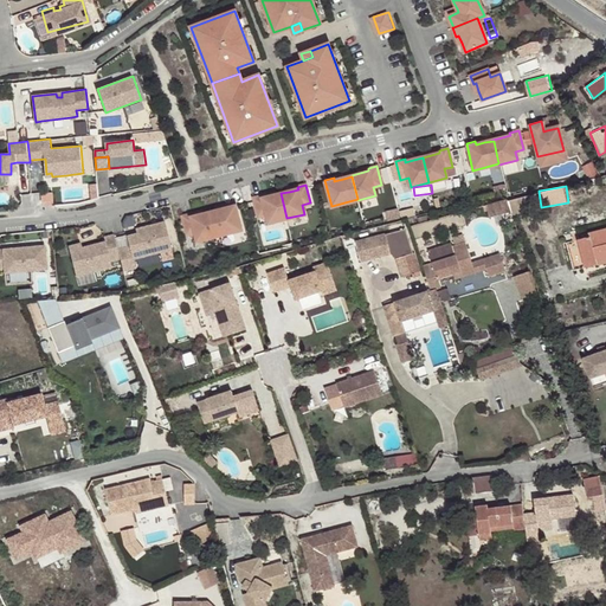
[(287,218),(281,193),(272,195),(263,198),(263,195),(255,198),(259,216),(266,214),(269,223),(287,218)]
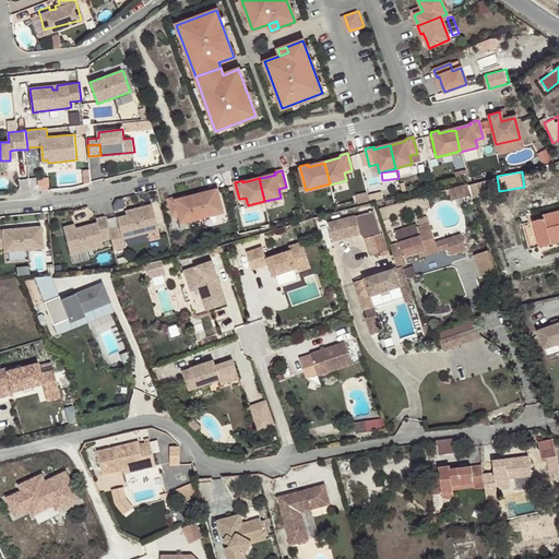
[(453,200),(472,193),(467,182),(449,189),(453,200)]
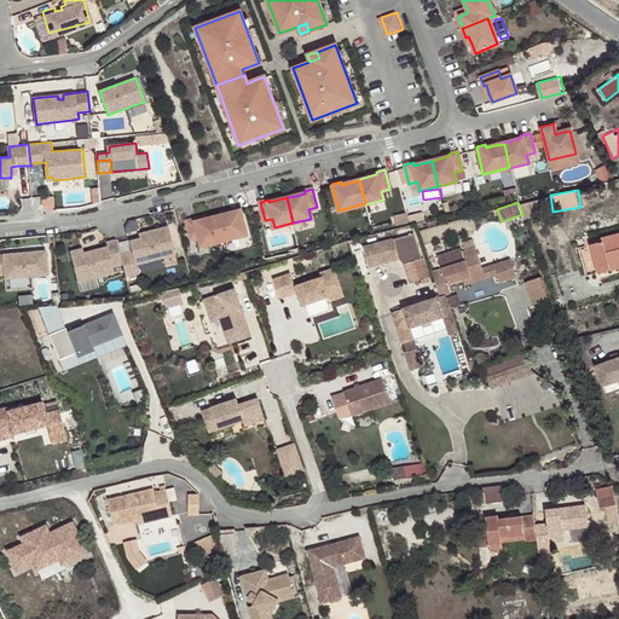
[(532,202),(521,203),(522,217),(533,215),(532,202)]
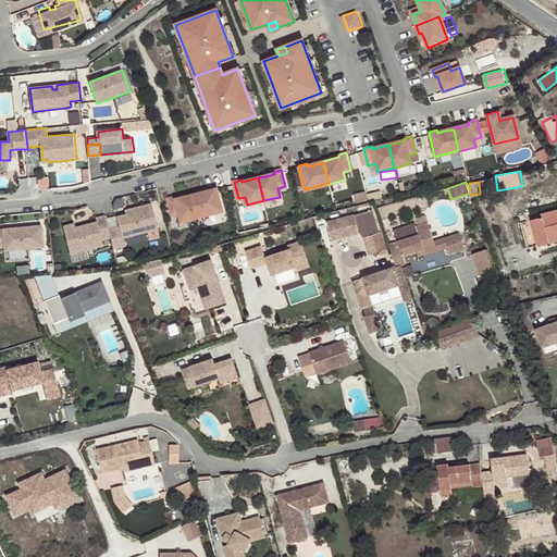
[(193,196),(198,217),(222,211),(215,186),(208,188),(209,192),(201,194),(193,196)]
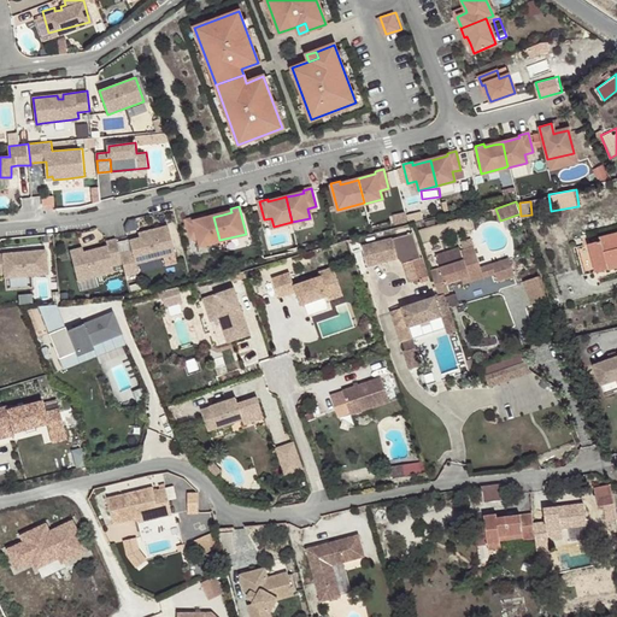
[(203,246),(221,241),(219,240),(213,217),(213,216),(205,218),(197,221),(195,218),(187,219),(192,239),(200,236),(203,246)]
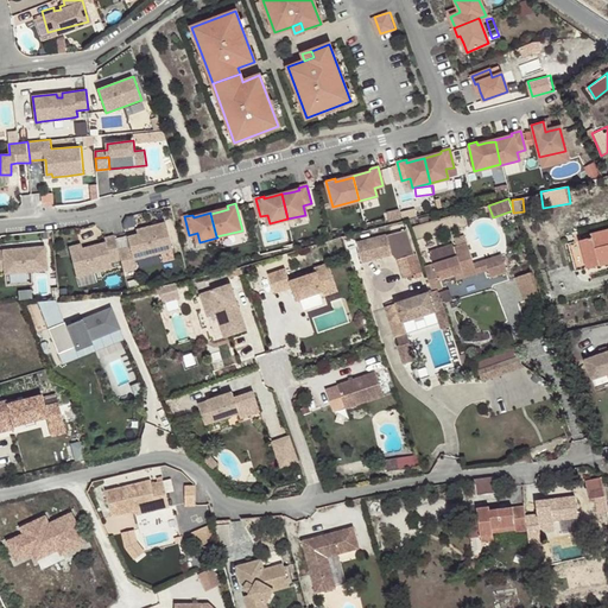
[(131,246),(119,249),(121,259),(125,271),(135,267),(133,259),(162,252),(173,248),(166,221),(144,227),(144,232),(138,233),(128,235),(131,246)]
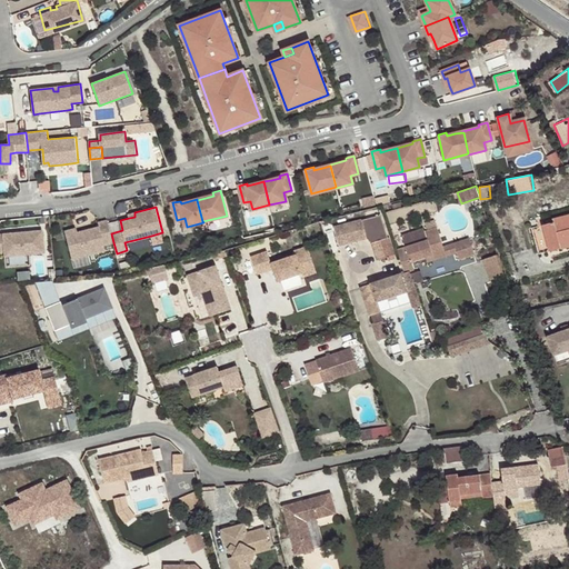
[(550,251),(561,249),(560,245),(568,242),(568,215),(552,220),(552,222),(542,225),(550,251)]
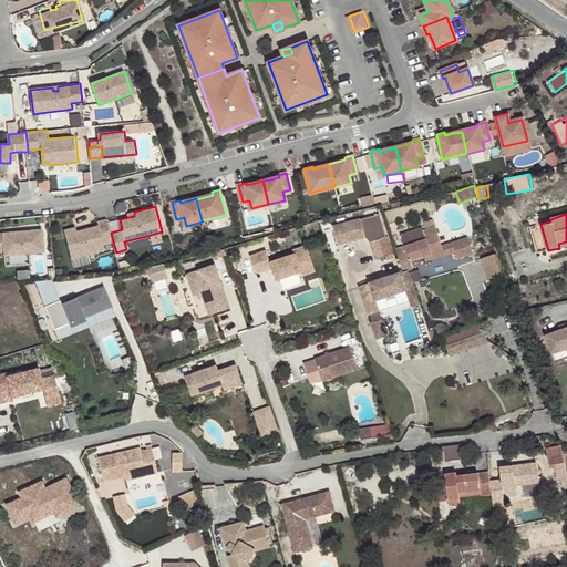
[(379,216),(332,232),(338,249),(366,240),(370,244),(387,238),(379,216)]
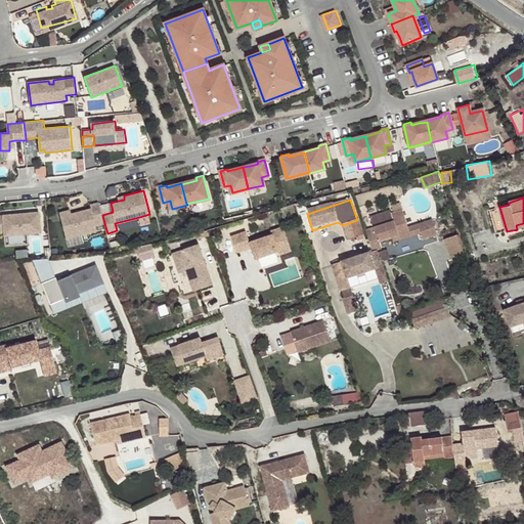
[(96,225),(104,223),(102,215),(99,202),(91,205),(91,208),(72,213),(60,216),(67,237),(82,233),(97,230),(96,225)]
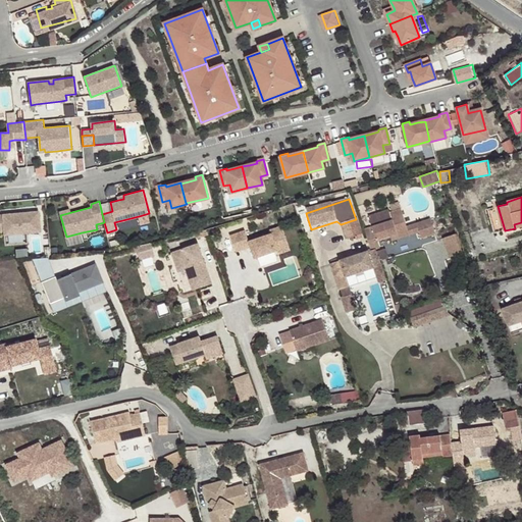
[(392,220),(371,227),(374,236),(376,241),(378,241),(390,237),(399,233),(397,230),(407,227),(407,225),(401,209),(389,212),(392,220)]
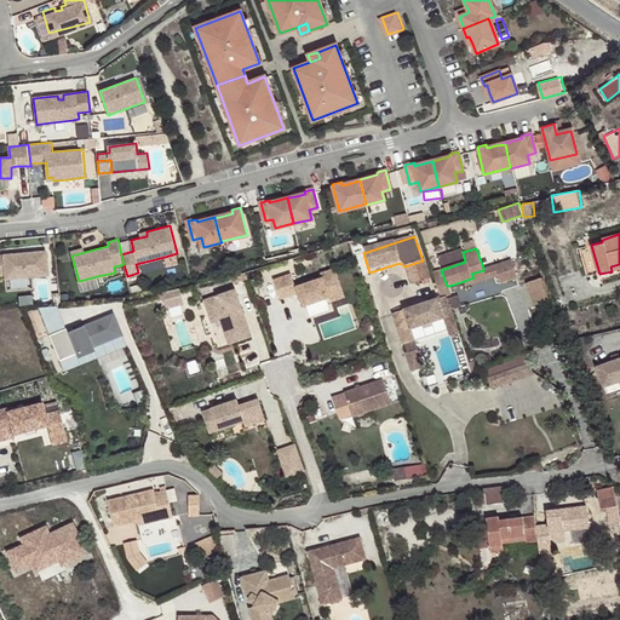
[(16,254),(0,256),(0,276),(5,276),(6,280),(33,277),(49,276),(46,252),(22,254),(23,258),(17,259),(16,254)]
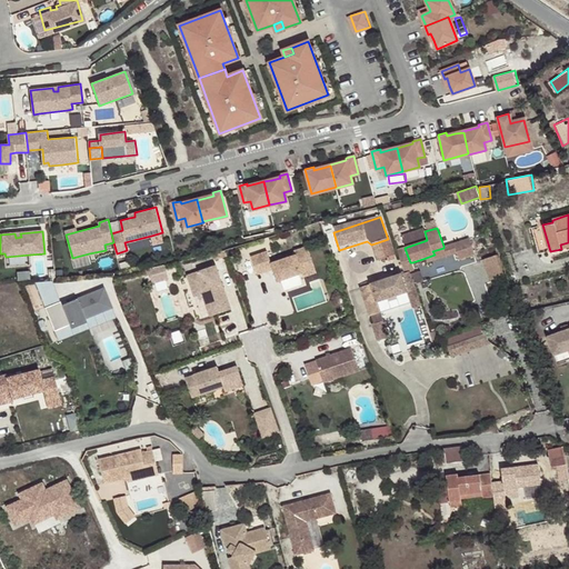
[(469,236),(453,241),(457,251),(459,258),(475,252),(469,236)]
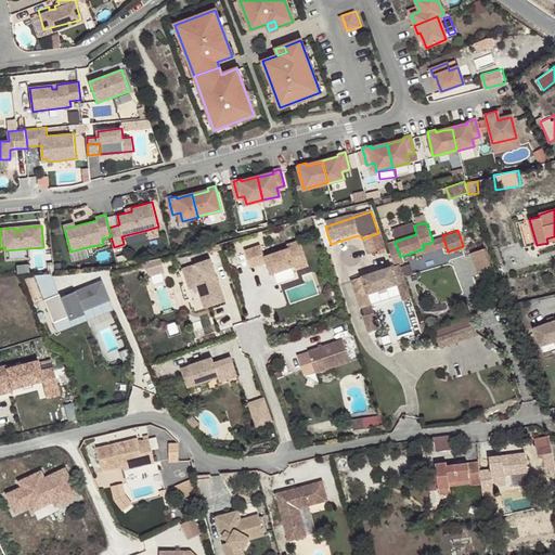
[(362,239),(368,255),(377,252),(384,249),(378,233),(362,239)]
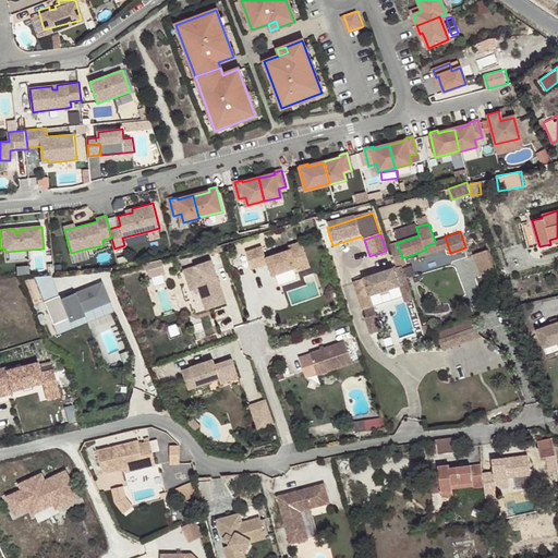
[(445,237),(435,241),(435,243),(424,246),(426,250),(417,253),(419,256),(448,246),(445,237)]
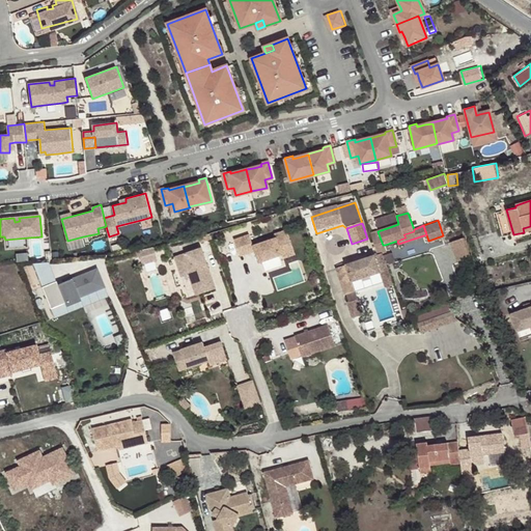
[(292,247),(286,230),(274,234),(276,239),(253,246),(249,235),(233,241),(240,256),(254,251),(255,252),(257,251),(258,254),(256,255),(259,263),(281,255),(282,255),(280,251),(292,247)]
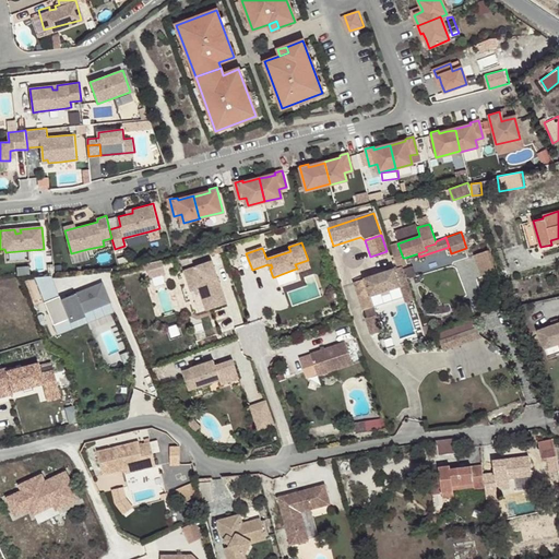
[(482,274),(497,270),(490,249),(475,253),(482,274)]
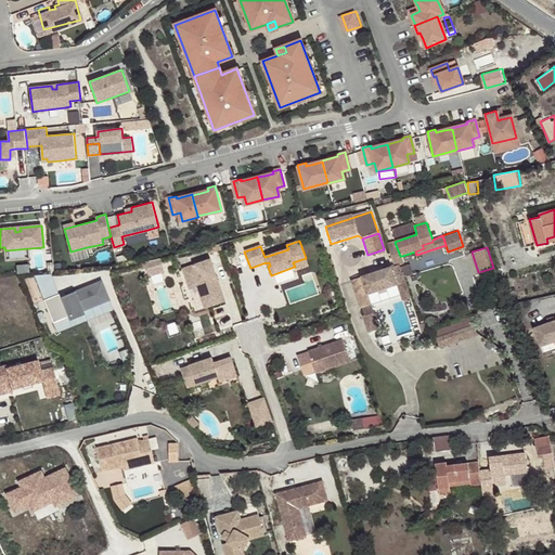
[(400,265),(405,263),(402,256),(400,256),(398,250),(390,254),(395,267),(400,265)]
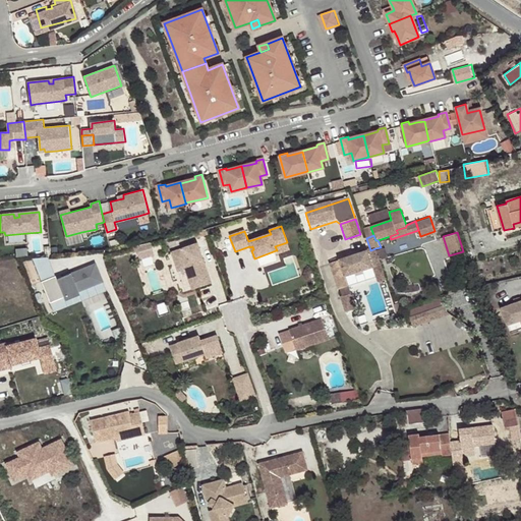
[(139,258),(155,256),(153,242),(137,244),(139,258)]
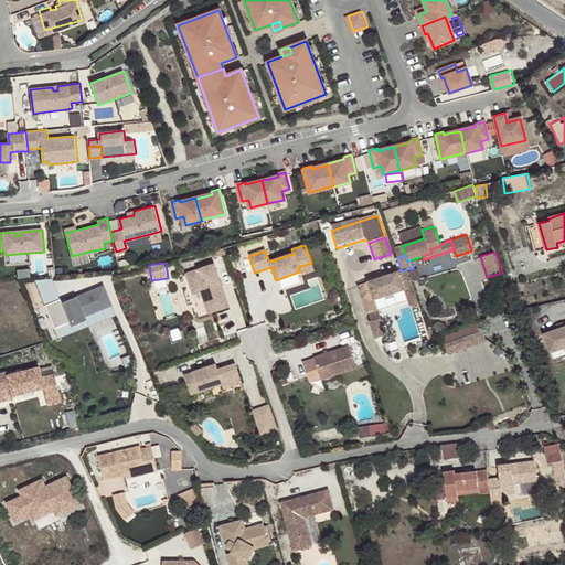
[(313,270),(311,263),(298,267),(300,272),(299,272),(300,276),(313,270)]
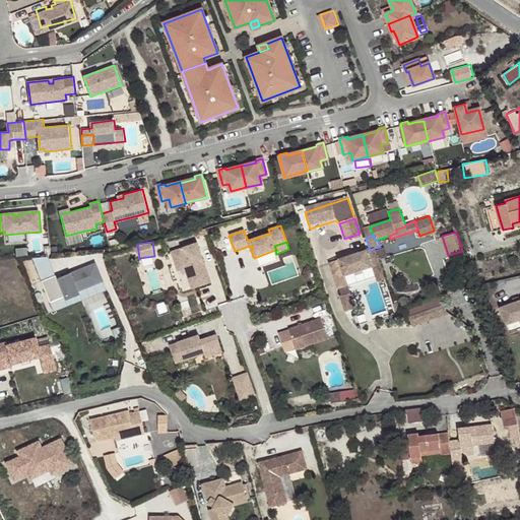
[(196,287),(210,282),(204,263),(202,264),(200,259),(203,258),(197,243),(172,252),(177,267),(188,263),(194,280),(196,287)]
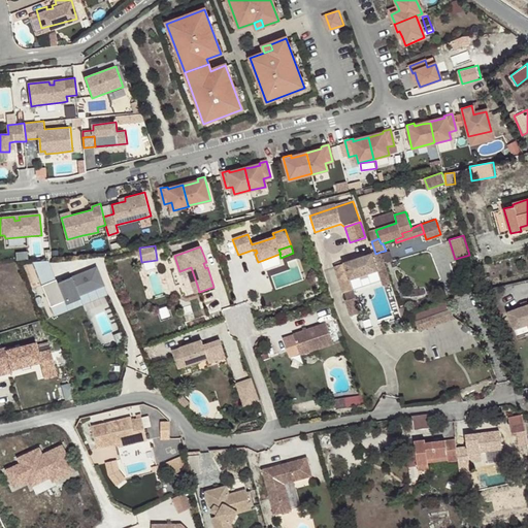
[(381,252),(375,254),(334,268),(343,294),(344,294),(347,301),(345,301),(352,318),(358,315),(358,312),(360,311),(351,281),(378,271),(386,269),(381,252)]
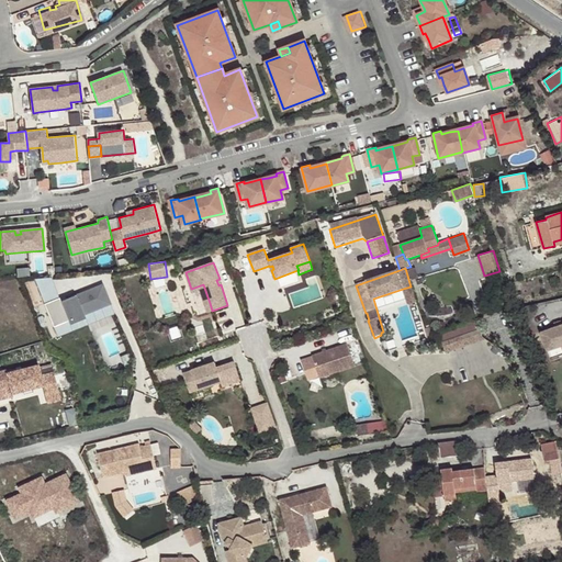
[(104,283),(49,305),(57,325),(112,303),(104,283)]
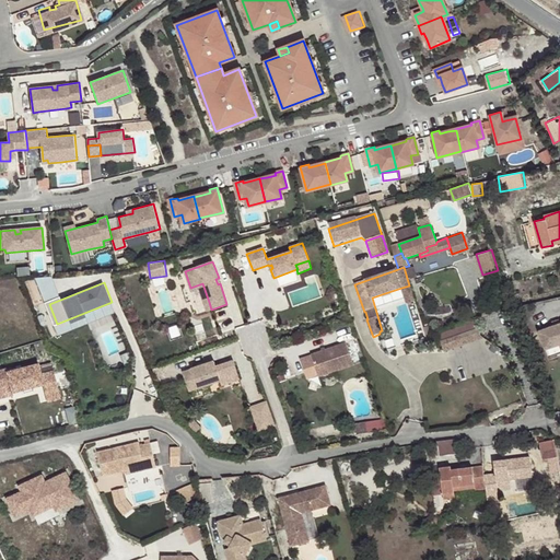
[(202,283),(190,288),(191,291),(200,289),(205,303),(209,302),(202,283)]
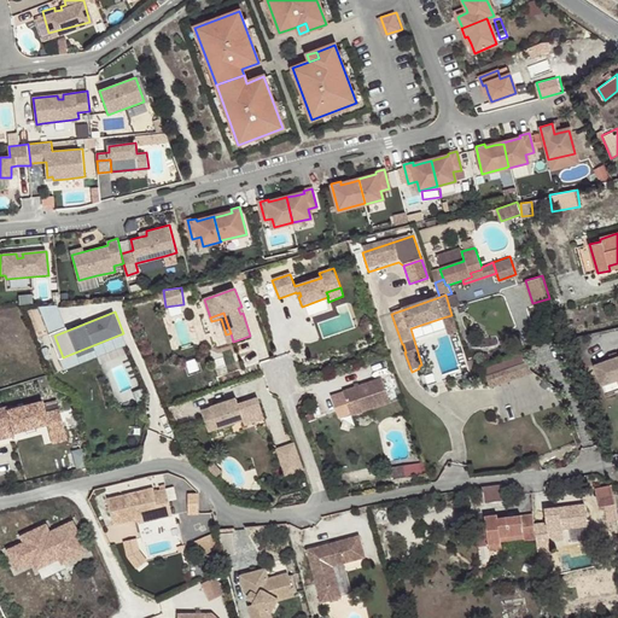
[(443,318),(449,336),(458,333),(452,315),(443,318)]
